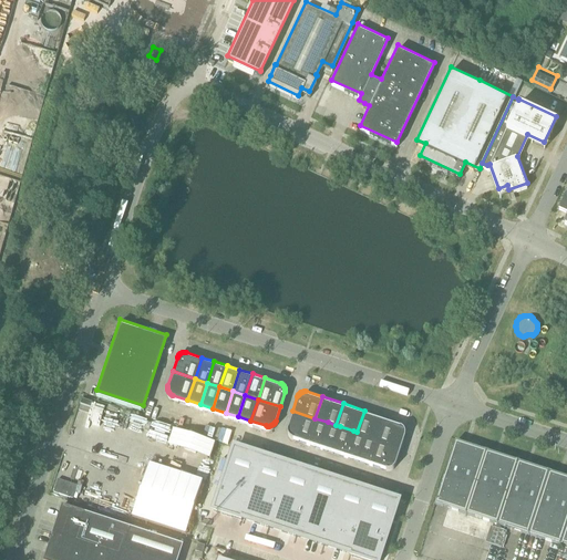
[(292,434),(294,435),(308,439),(315,418),(292,411),(288,425),(288,426),(288,427),(288,428),(288,429),(288,431),(289,432),(290,433),(291,434),(292,434)]
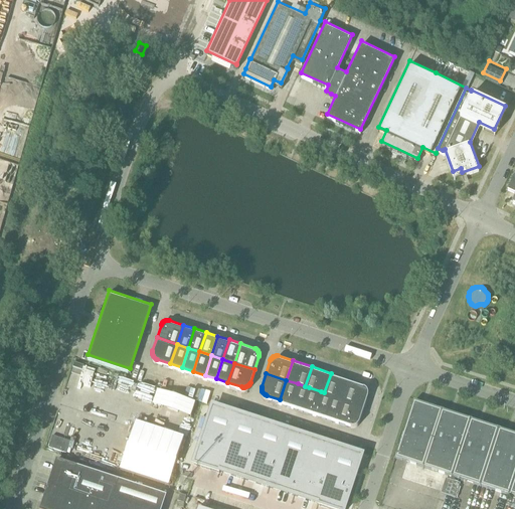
[(350,379),(331,373),(324,392),(332,395),(343,398),(350,379)]
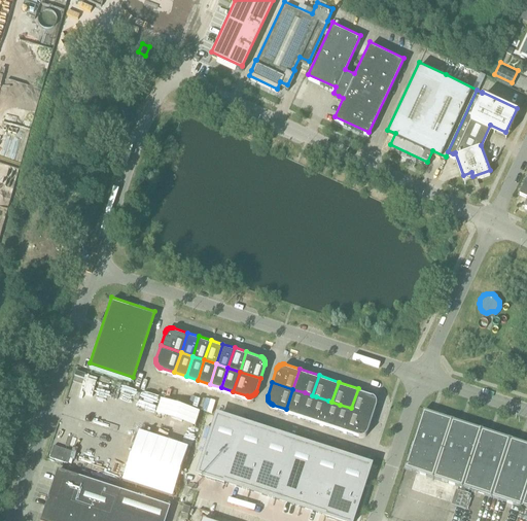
[(372,392),(358,388),(351,408),(372,415),(377,402),(377,401),(377,400),(377,398),(377,397),(376,396),(376,395),(375,394),(374,393),(373,393),(372,392)]
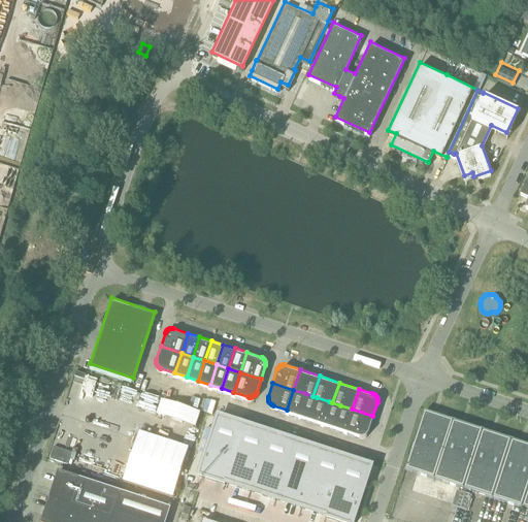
[(287,410),(298,414),(305,393),(293,390),(287,410)]
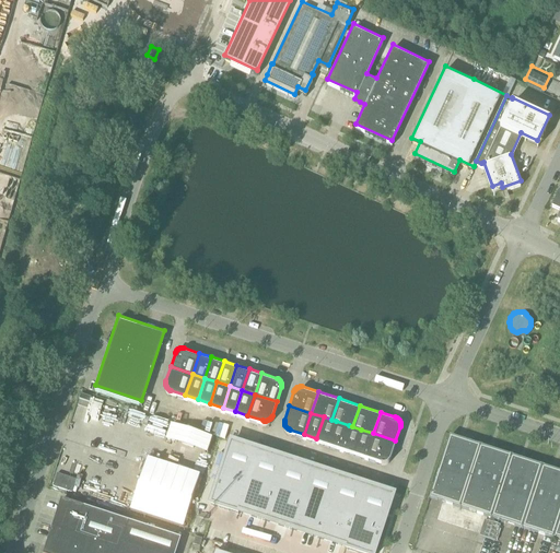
[(336,421),(331,420),(324,416),(316,438),(329,442),(336,421)]
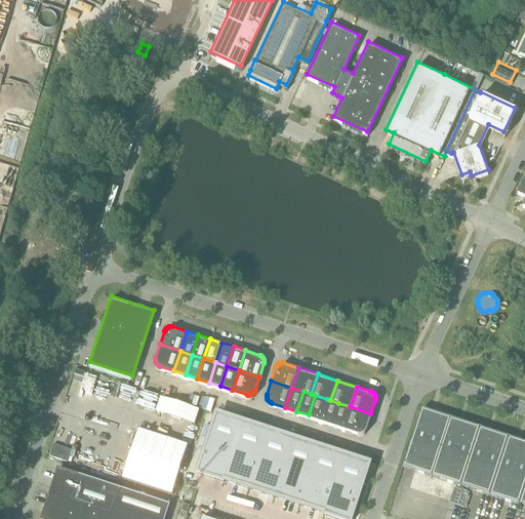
[(320,418),(327,399),(315,395),(309,414),(320,418)]
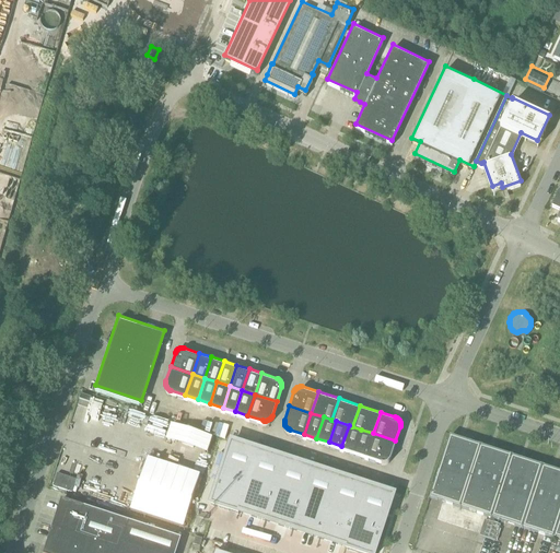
[(352,426),(349,425),(341,446),(354,450),(361,430),(352,426)]
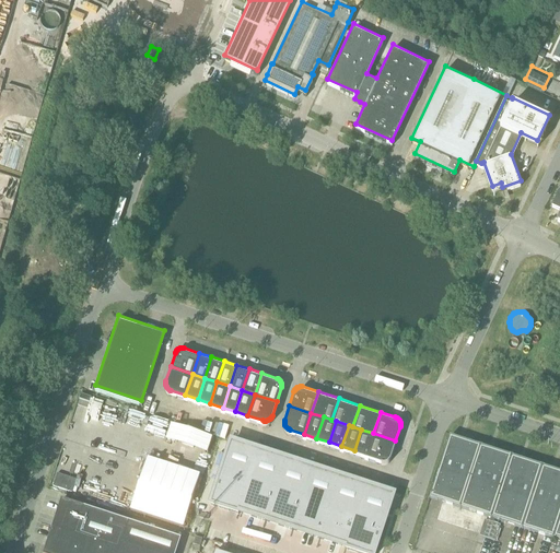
[(366,455),(373,433),(361,430),(354,450),(366,455)]
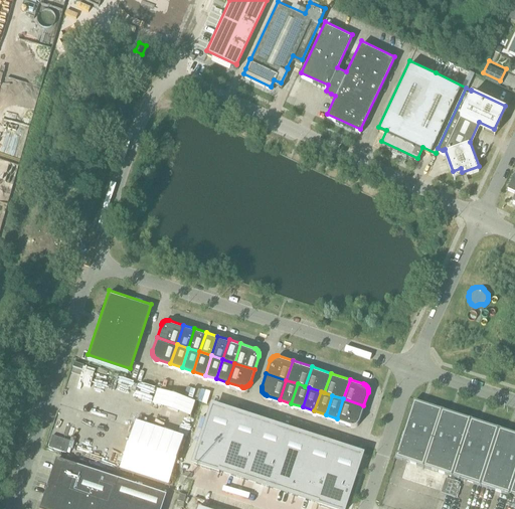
[(395,453),(422,462),(442,405),(413,396),(395,453)]
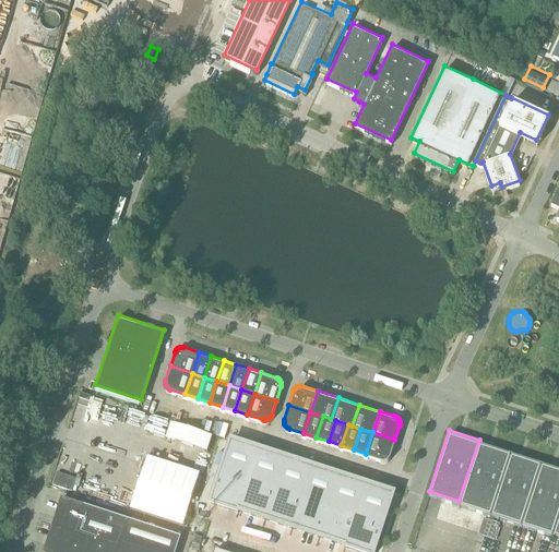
[(390,454),(394,440),(372,432),(366,454),(380,458),(382,458),(383,458),(384,458),(385,458),(387,458),(388,457),(389,456),(390,455),(390,454)]
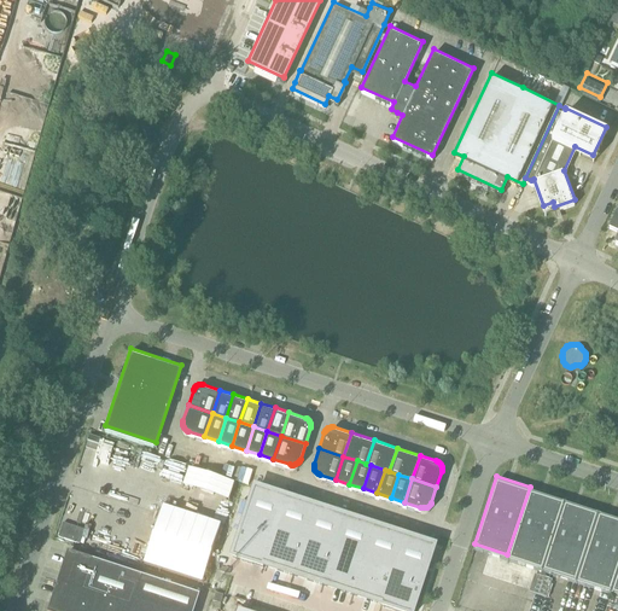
[(285,492),(255,482),(233,552),(263,562),(264,559),(263,559),(285,492)]
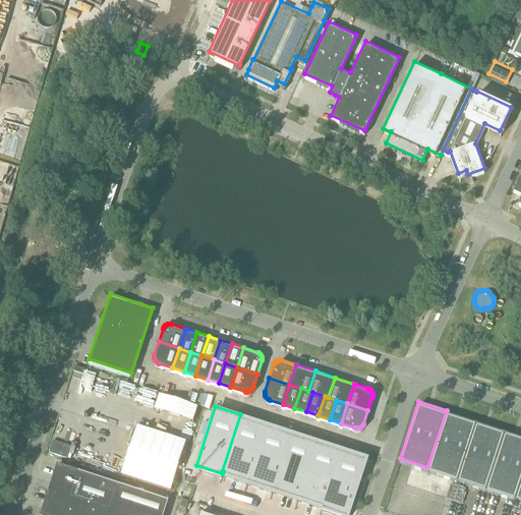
[(456,477),(475,419),(447,410),(427,467),(456,477)]
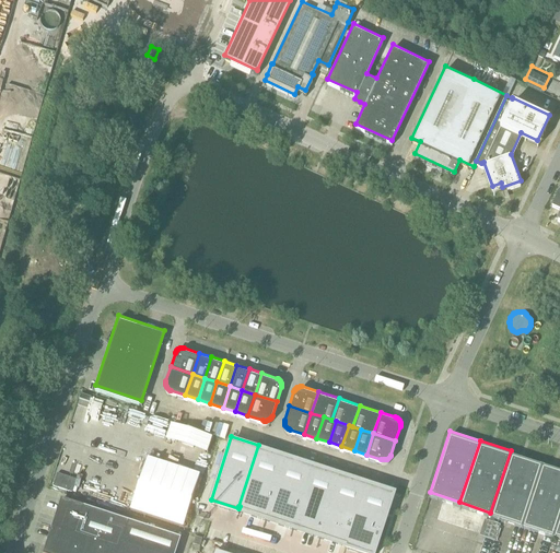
[(258,445),(238,506),(240,506),(266,515),(286,454),(258,445)]
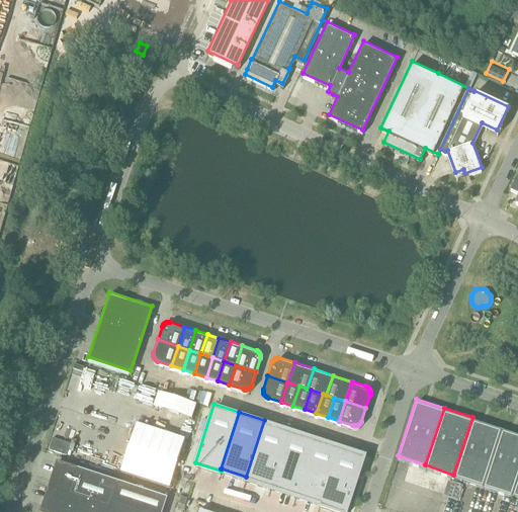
[(453,475),(483,484),(502,427),(472,417),(453,475)]
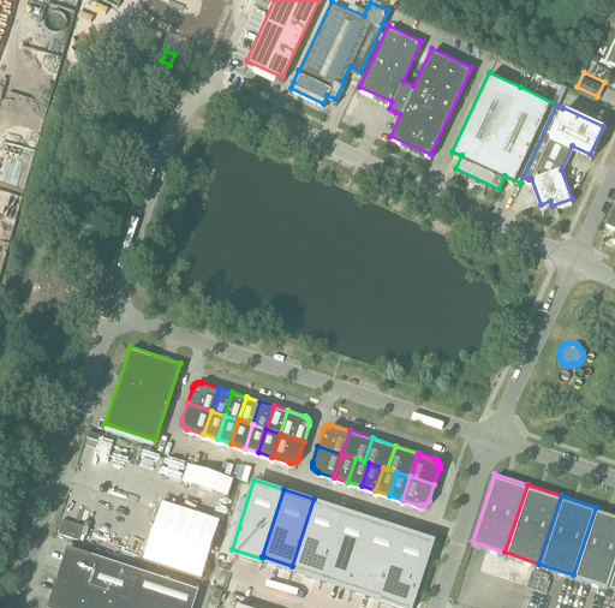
[(151,531),(143,555),(202,574),(220,517),(162,498),(154,522),(155,522),(151,531)]
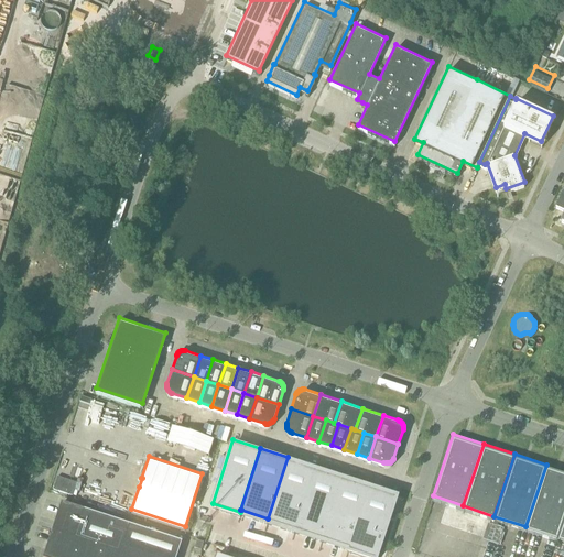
[(288,457),(268,519),(295,527),(315,466),(288,457)]
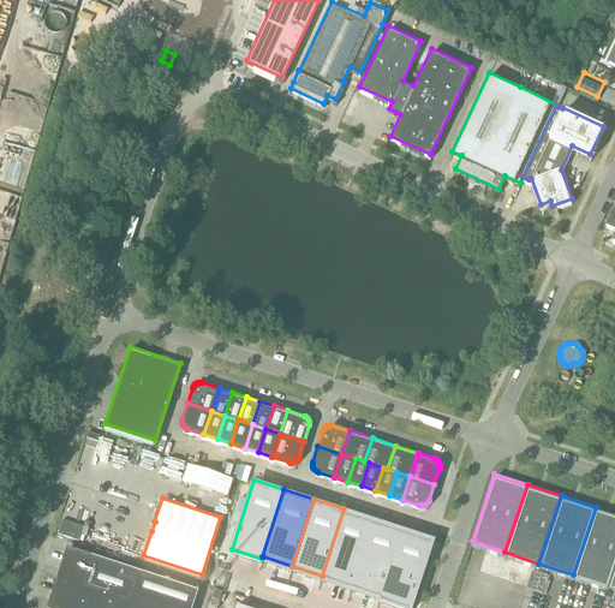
[(607,585),(614,561),(614,513),(596,507),(573,574),(607,585)]
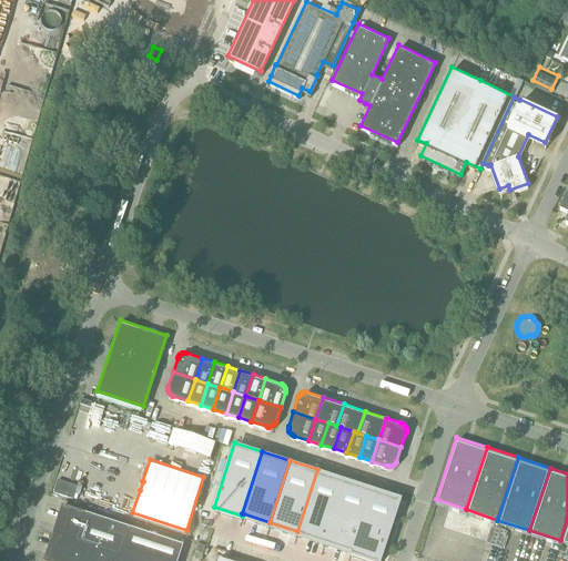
[(317,469),(297,531),(324,540),(345,479),(317,469)]
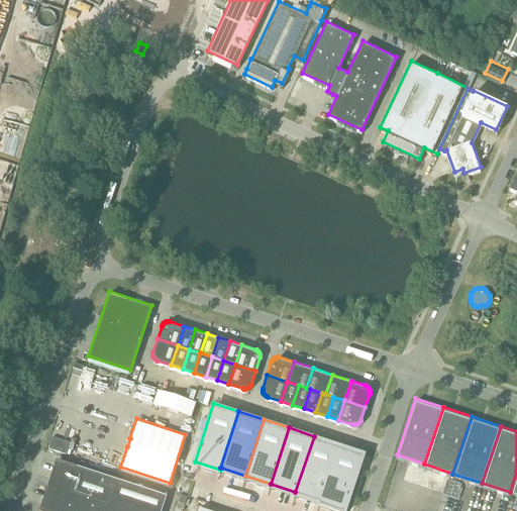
[(71,438),(53,432),(48,443),(73,451),(75,447),(68,445),(71,438)]
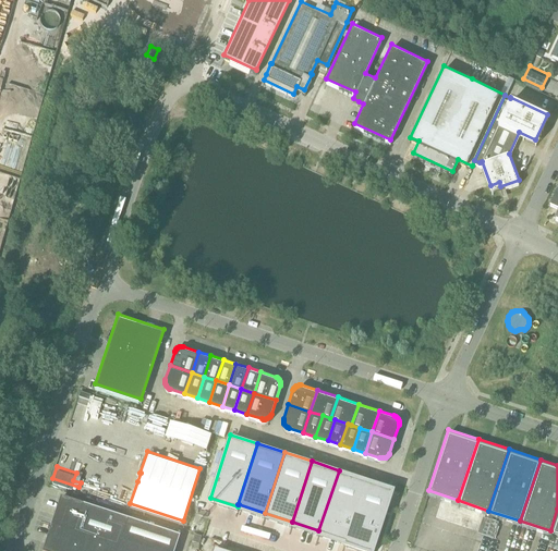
[(339,470),(318,530),(346,539),(365,479),(339,470)]
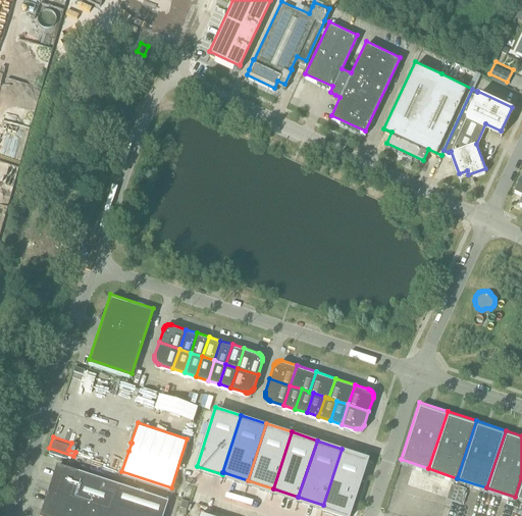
[(323,505),(322,507),(348,515),(361,476),(362,473),(364,468),(367,457),(365,456),(342,449),(323,505)]
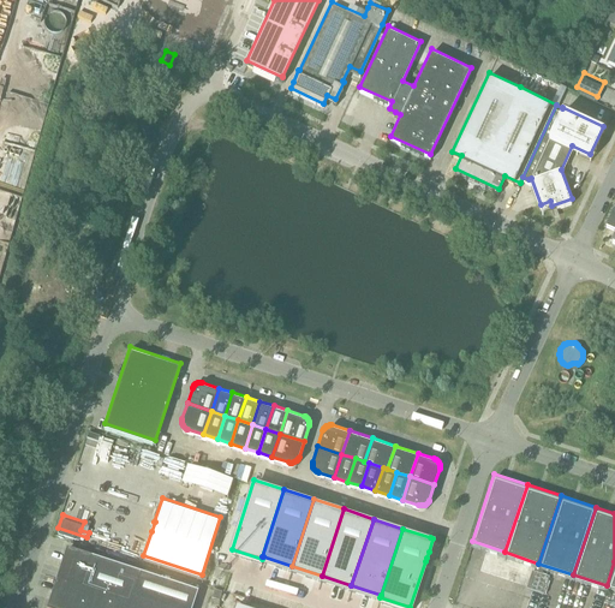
[(58,574),(132,598),(135,591),(142,567),(67,543),(58,574)]
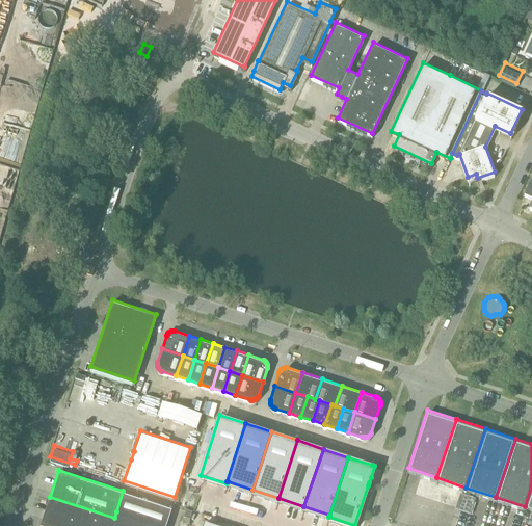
[(476,494),(460,489),(455,504),(471,508),(476,494)]
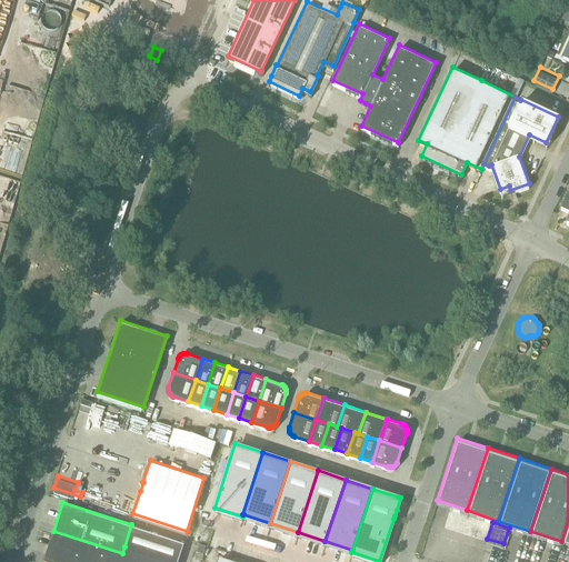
[(119,561),(122,553),(53,531),(43,559),(52,561),(119,561)]
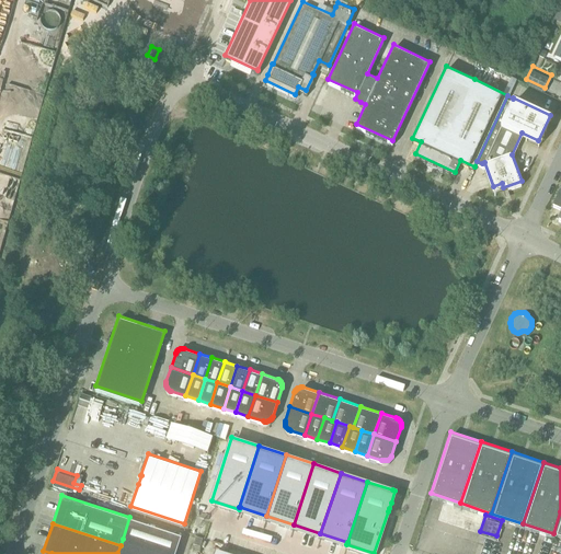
[(203,534),(196,532),(193,540),(199,542),(203,534)]
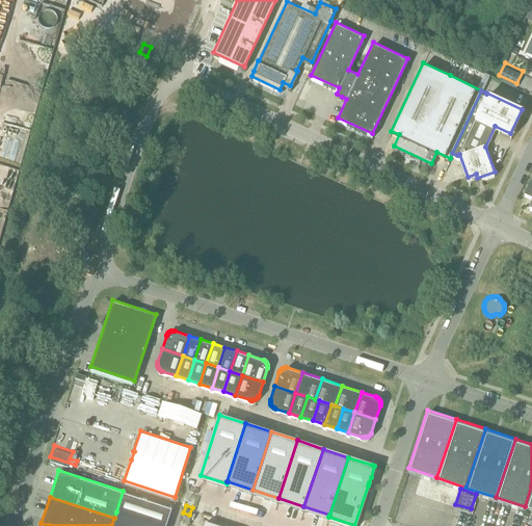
[(116,511),(114,518),(111,525),(129,525),(132,518),(116,511)]
